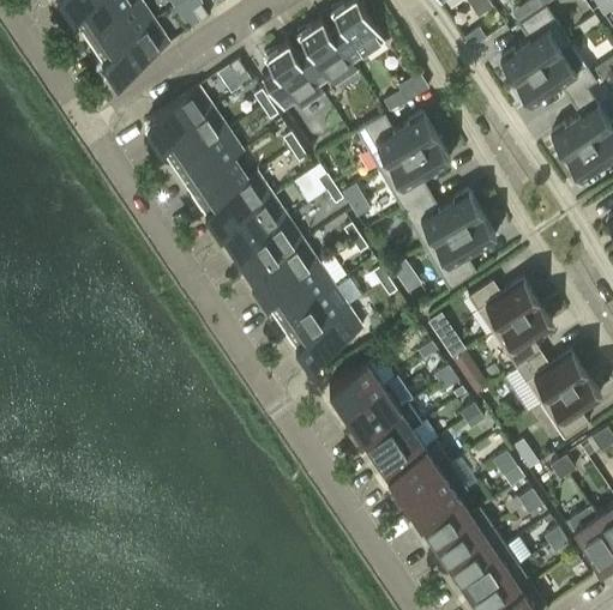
[(65,0),(74,12),(92,0),(65,0)]
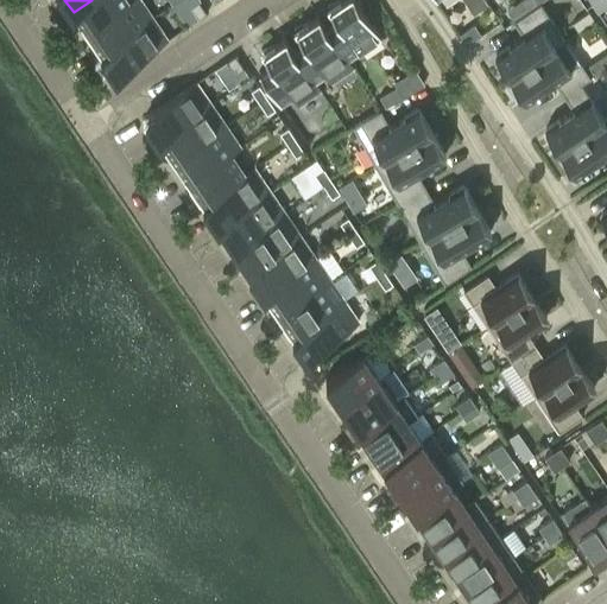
[(130,5),(126,0),(92,0),(74,12),(88,33),(130,5)]
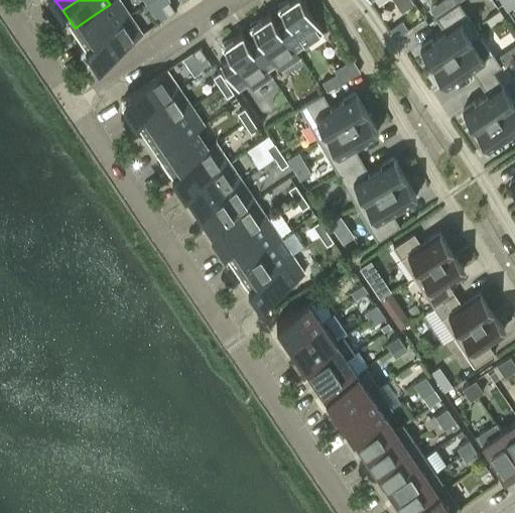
[(75,28),(87,46),(131,17),(119,0),(115,0),(110,4),(75,28)]
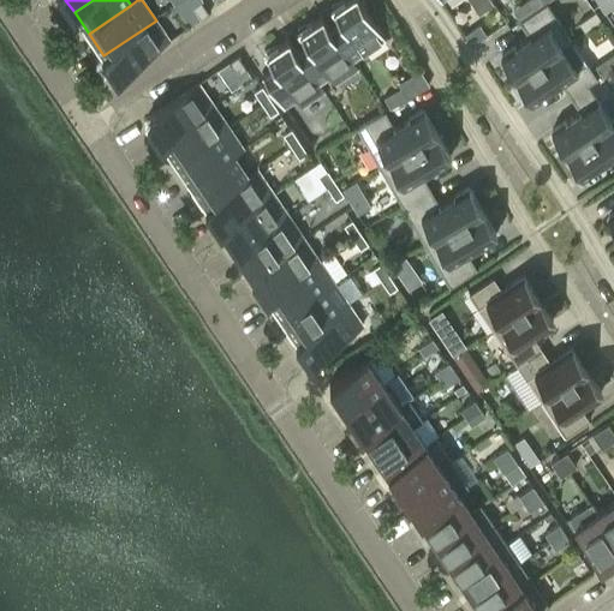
[(333,33),(352,61),(385,40),(386,41),(387,40),(377,25),(389,18),(377,3),(367,10),(359,0),(349,0),(345,4),(332,9),(344,25),(333,33)]
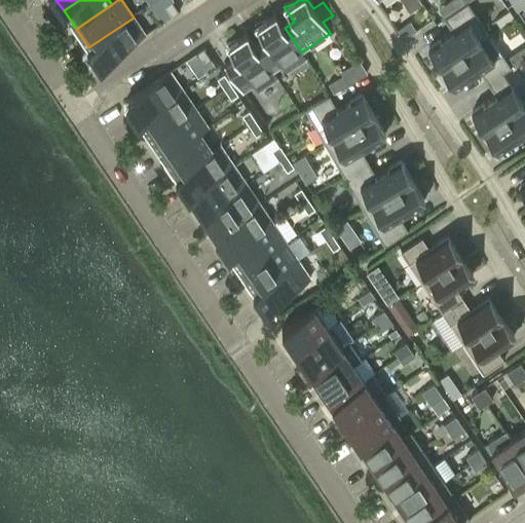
[(455,14),(465,7),(460,0),(456,0),(449,5),(455,14)]
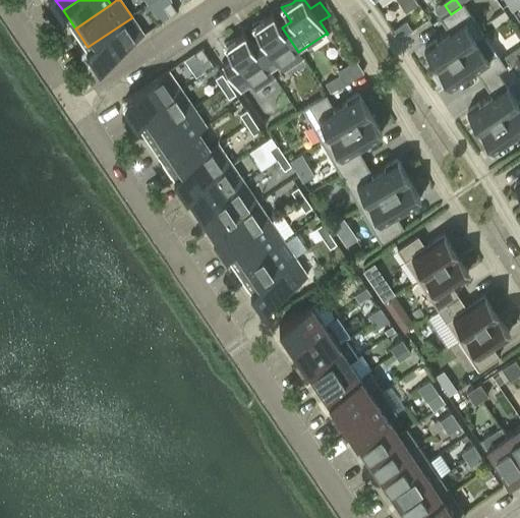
[(519,0),(518,0),(508,6),(513,13),(519,8),(519,0)]
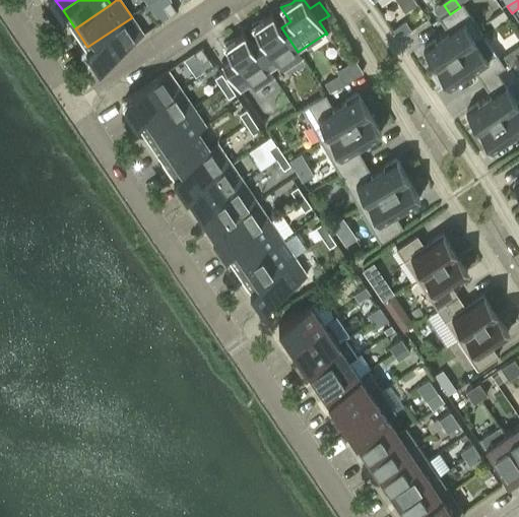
[(171,18),(178,13),(171,3),(164,8),(171,18)]
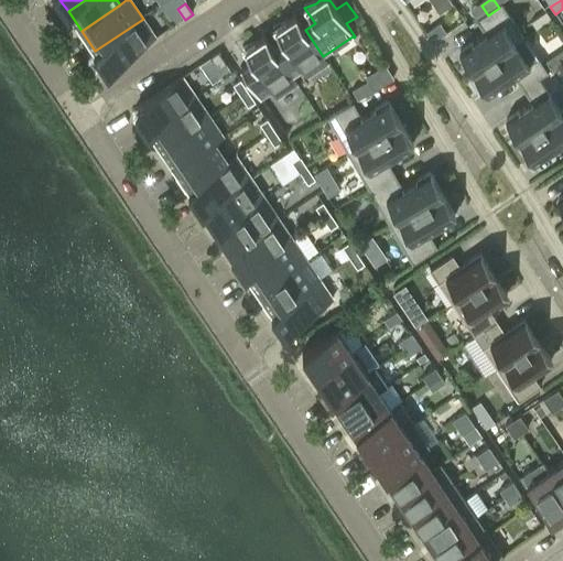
[(461,54),(475,74),(516,46),(517,47),(526,41),(501,6),(499,8),(488,15),(478,22),(487,36),(461,54)]
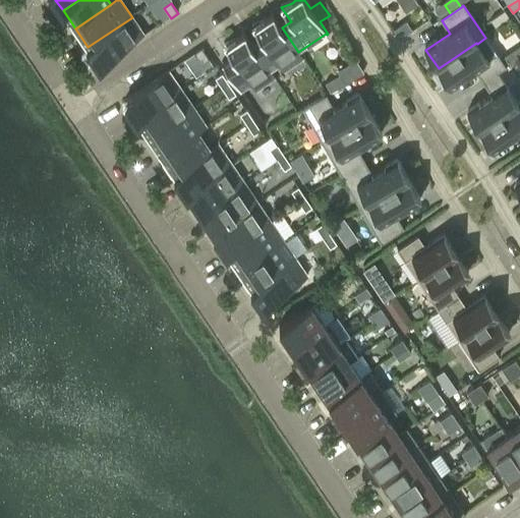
[(505,12),(492,22),(496,30),(510,19),(505,12)]
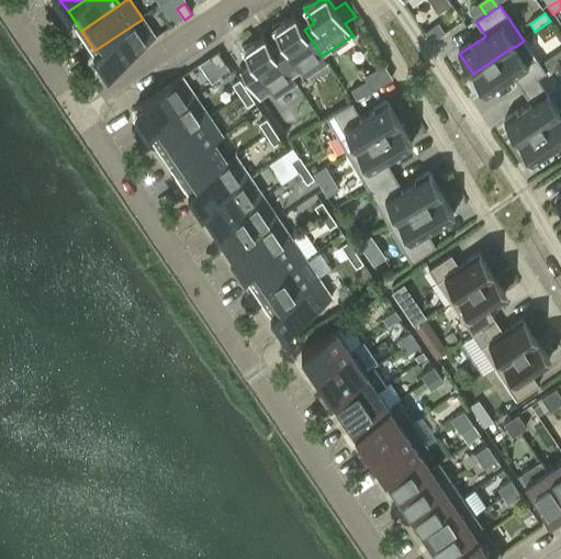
[(284,24),(272,29),(283,44),(273,51),(292,77),(301,70),(306,79),(328,65),(322,56),(304,30),(295,17),(284,24)]
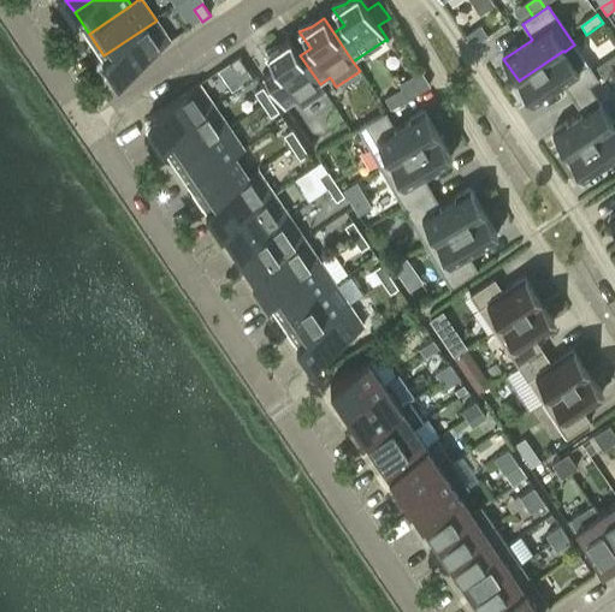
[(171,42),(157,21),(104,55),(119,78),(171,42)]
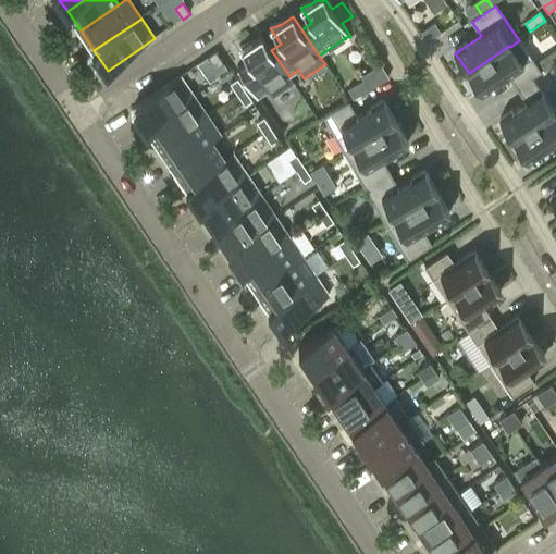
[(434,25),(421,34),(429,45),(441,36),(434,25)]
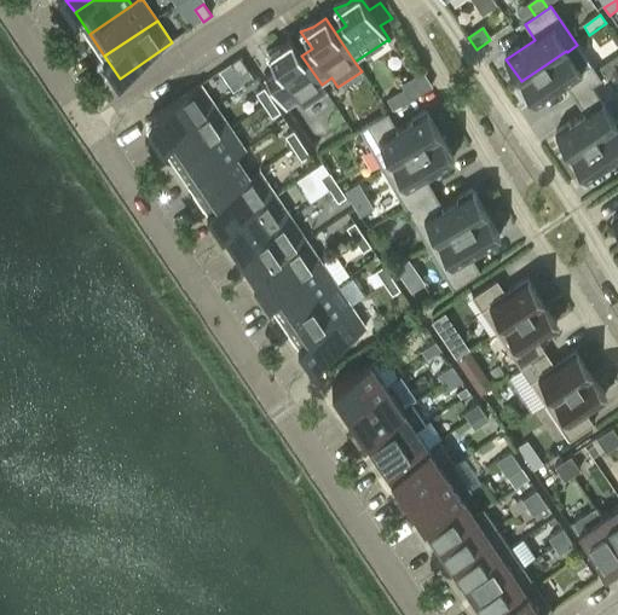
[(328,94),(322,85),(301,56),(292,41),(279,48),(266,54),(278,71),(267,79),(266,76),(265,77),(287,109),(288,109),(288,106),(298,100),(305,110),(328,94)]
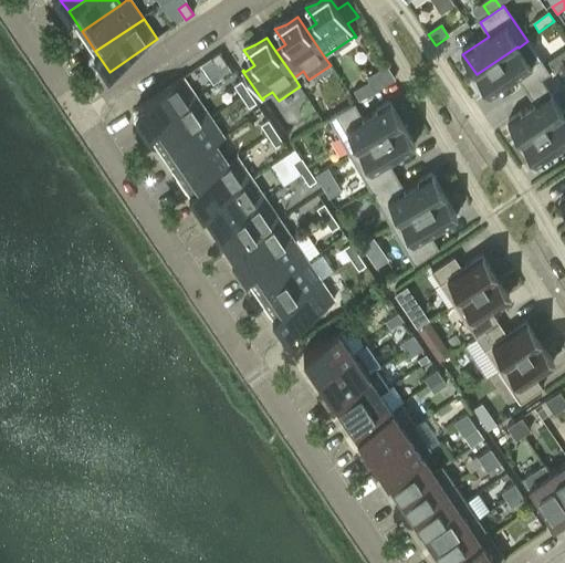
[(518,47),(477,74),(490,95),(516,77),(526,92),(542,82),(542,83),(551,76),(545,68),(541,61),(527,41),(519,48),(518,47)]
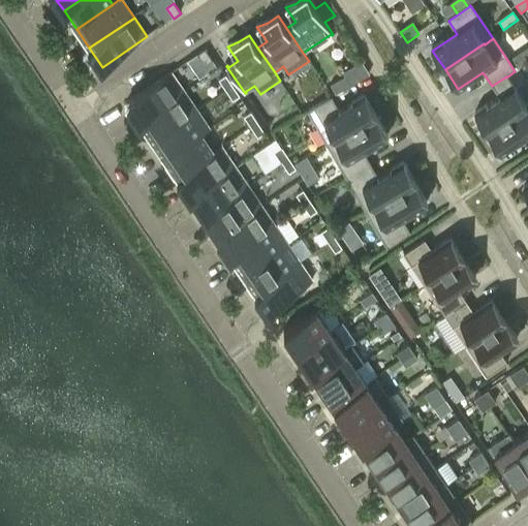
[(206,51),(198,56),(206,66),(213,61),(206,51)]
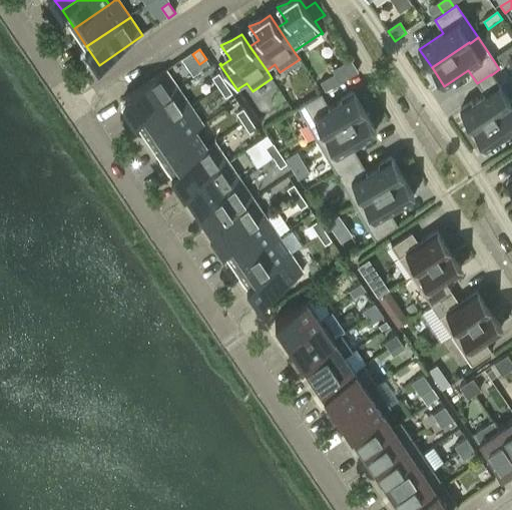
[(123,101),(135,119),(179,90),(166,71),(123,101)]
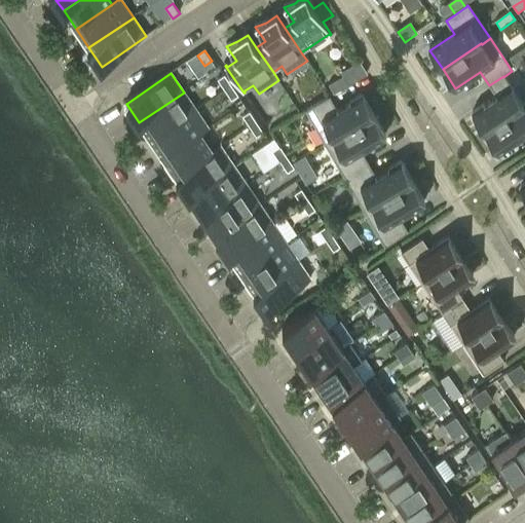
[(218,81),(225,91),(232,86),(225,76),(218,81)]
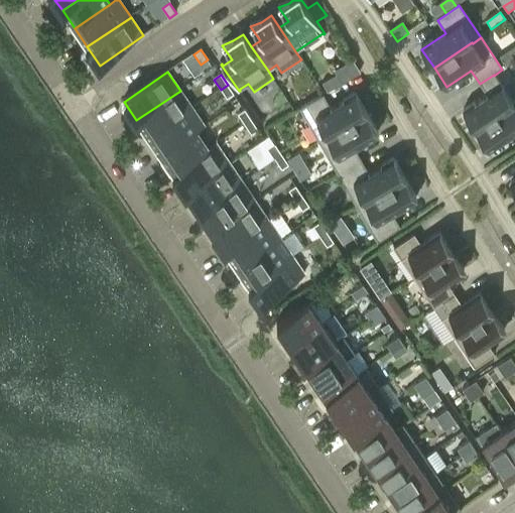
[(514,104),(494,76),(494,75),(480,84),(488,96),(464,112),(477,130),(514,105),(514,104)]
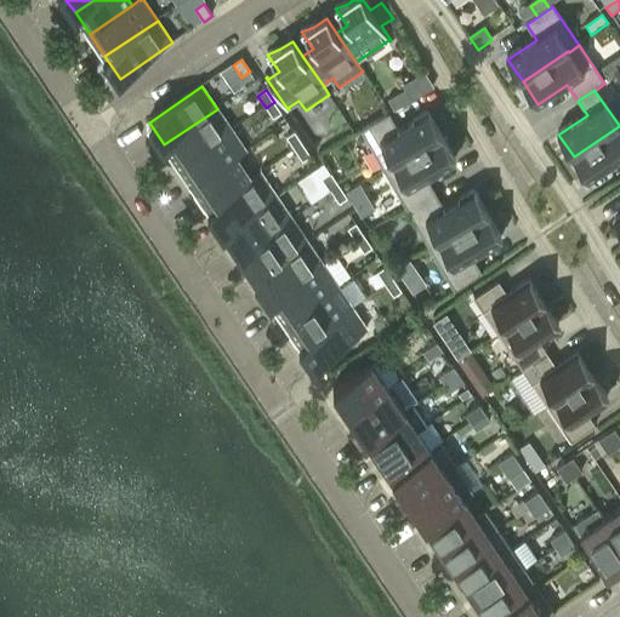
[(390,102),(394,112),(411,102),(407,92),(390,102)]
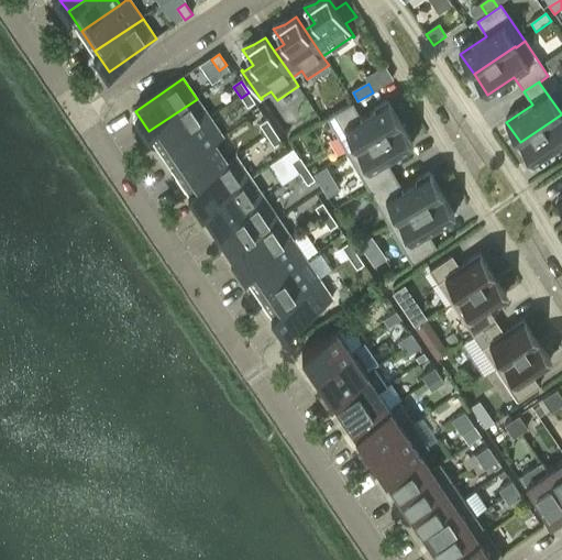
[(256,103),(249,92),(241,98),(249,109),(256,103)]
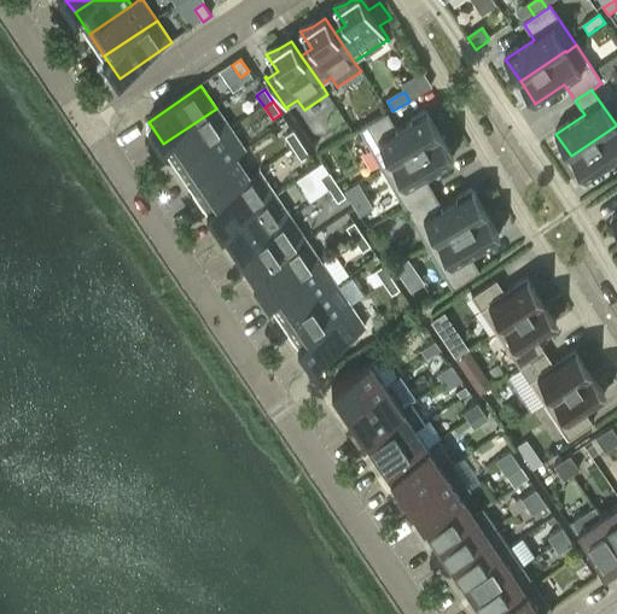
[(163,144),(179,165),(231,130),(216,109),(163,144)]
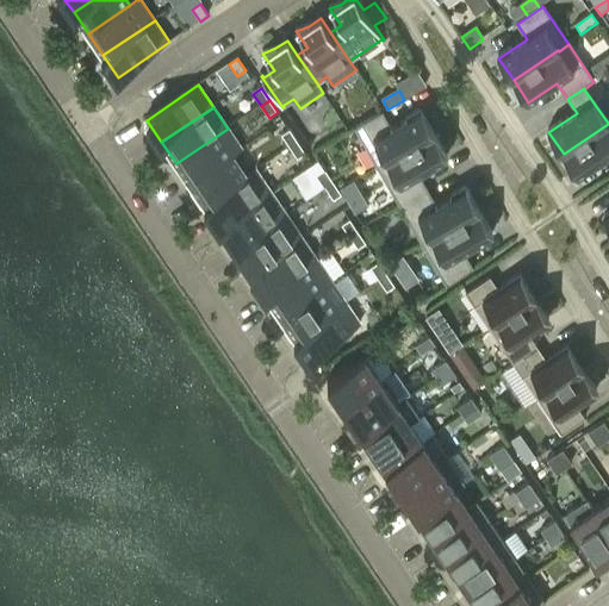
[(355,129),(378,168),(434,136),(421,112),(391,129),(383,113),(355,129)]
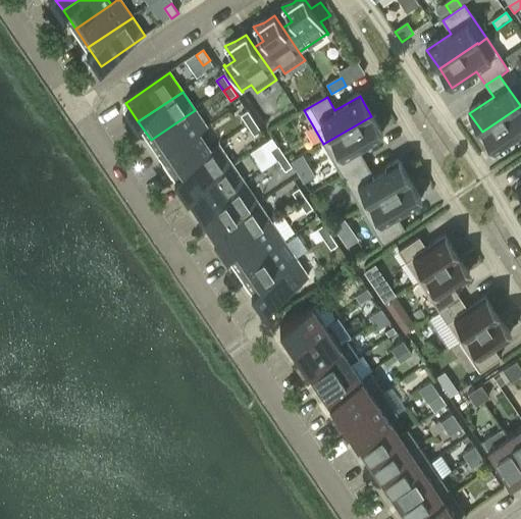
[(520,105),(520,106),(482,132),(496,151),(519,135),(520,137),(520,105)]
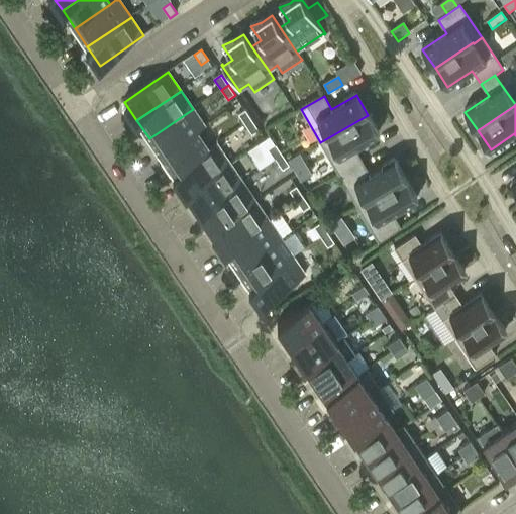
[(149,138),(162,157),(197,132),(198,133),(206,127),(193,109),(149,138)]
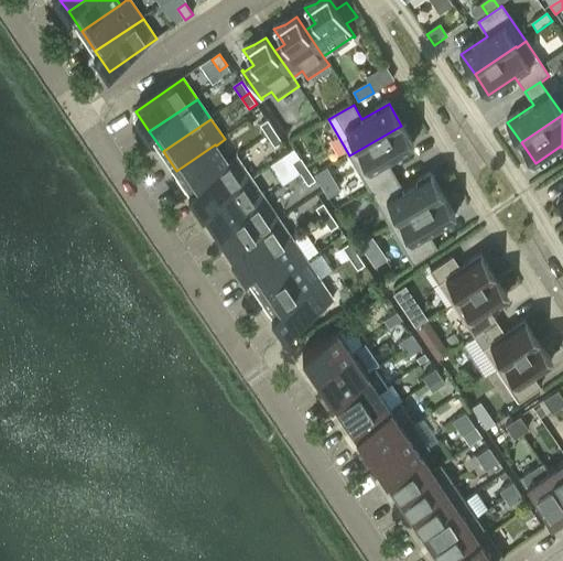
[(261,126),(268,137),(275,132),(268,121),(261,126)]
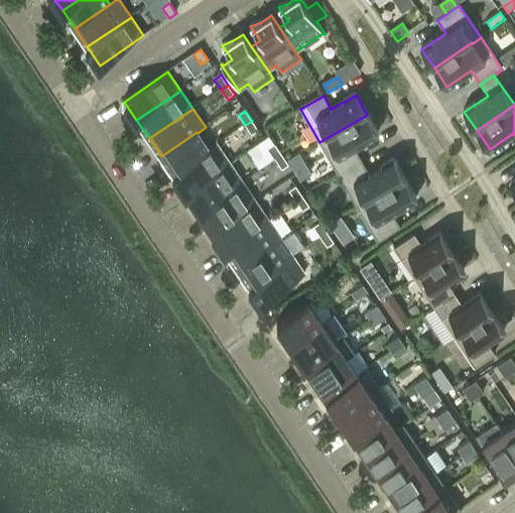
[(319,142),(339,175),(362,161),(354,148),(379,134),(367,115),(319,142)]
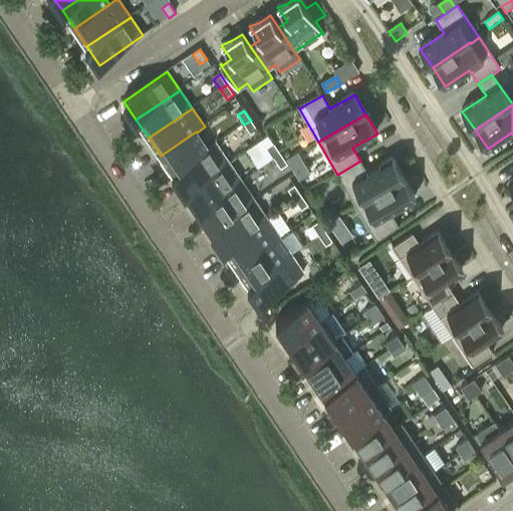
[(258,131),(251,120),(244,124),(251,135),(258,131)]
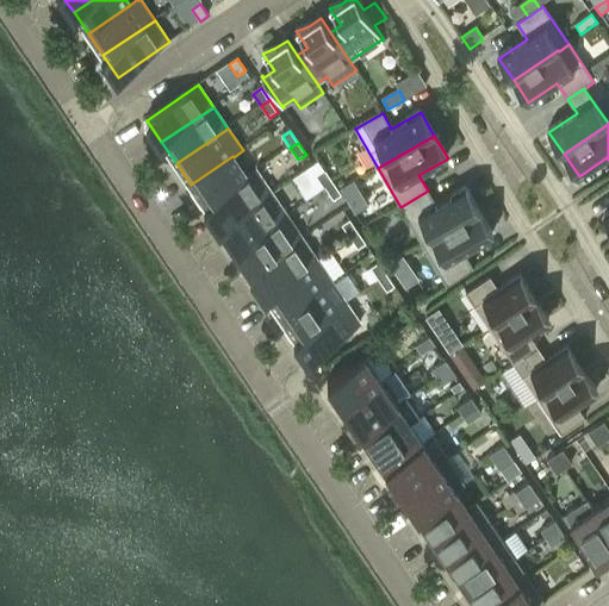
[(191,185),(205,206),(247,177),(247,176),(234,157),(232,156),(191,185)]
